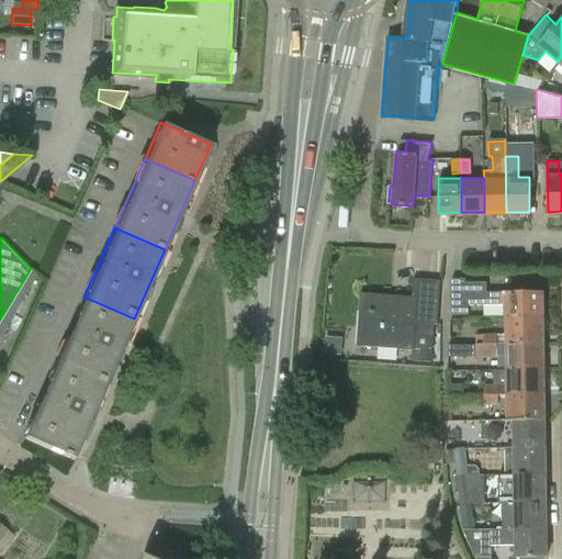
[(434,321),(438,321),(440,277),(415,275),(413,294),(360,292),(357,345),(412,347),(412,358),(431,359),(434,321)]
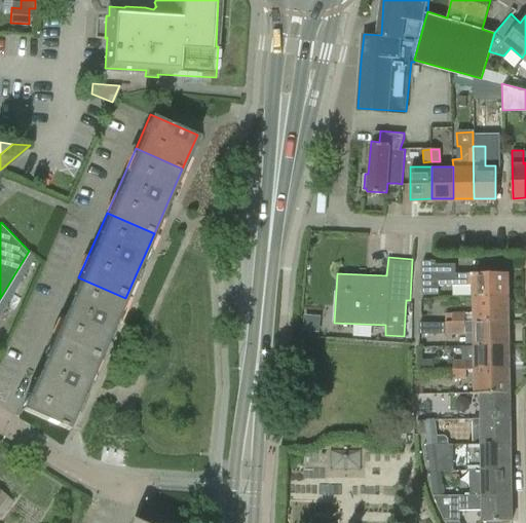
[(474,296),(509,295),(508,271),(455,272),(455,262),(435,262),(435,259),(422,259),(422,292),(435,292),(435,285),(473,285),(474,296)]
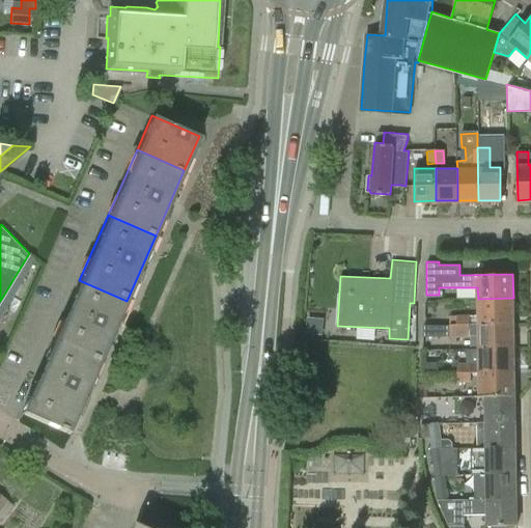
[(51,345),(98,366),(127,301),(79,280),(51,345)]
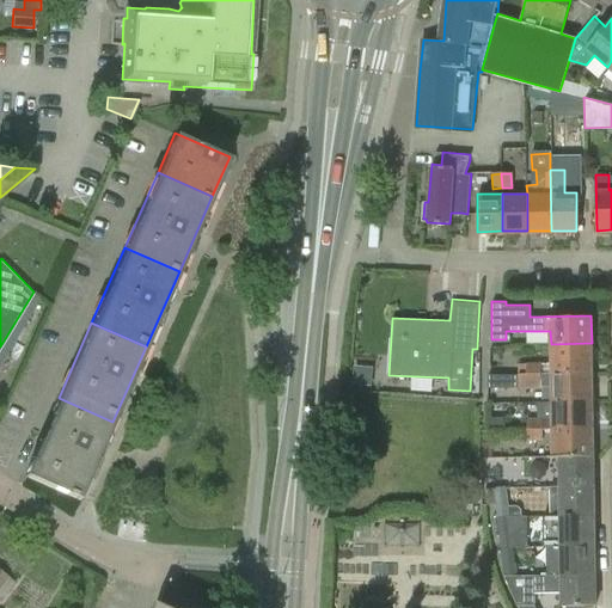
[(551,344),(551,373),(592,373),(592,343),(551,344)]
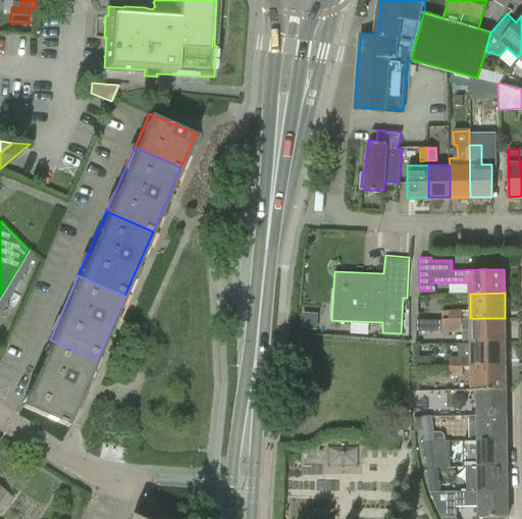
[(449,310),(449,319),(462,318),(462,310),(449,310)]
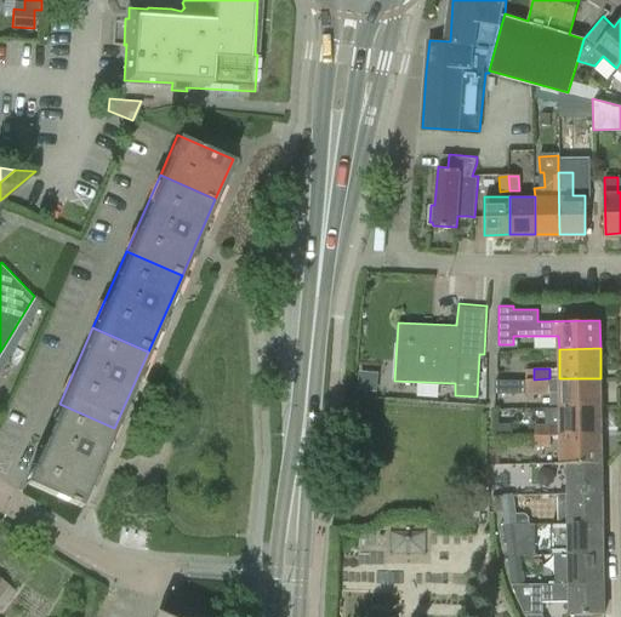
[(550,378),(534,380),(534,389),(551,389),(550,378)]
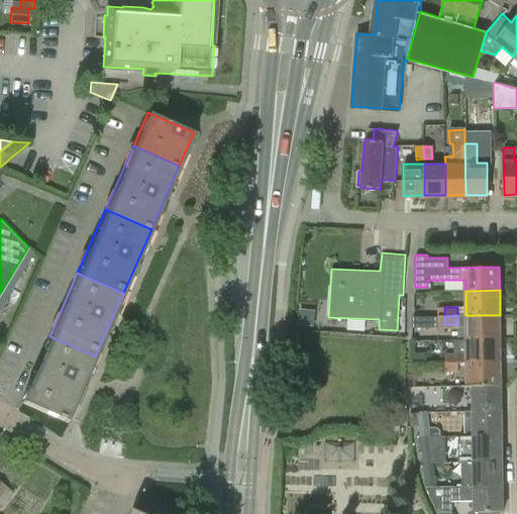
[(500,315),(466,315),(466,338),(500,337),(500,315)]
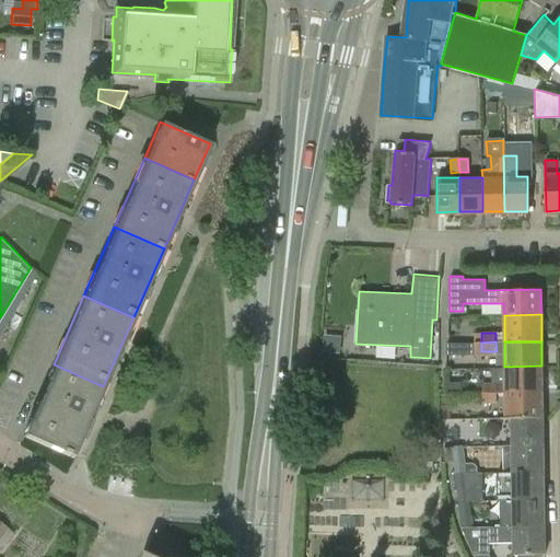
[(103,386),(54,364),(23,433),(73,455),(103,386)]
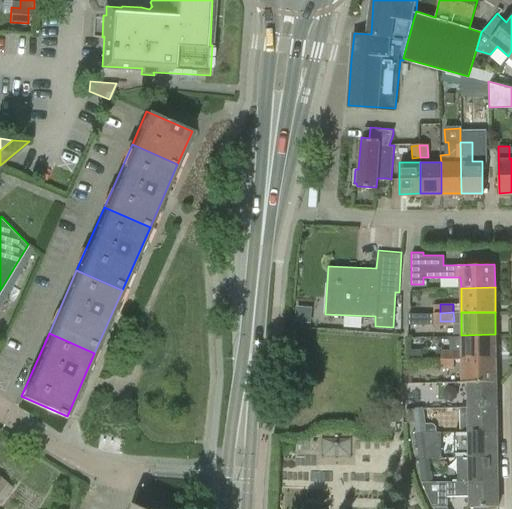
[(441,358),(454,358),(462,358),(496,358),(495,334),(461,335),(461,350),(441,350),(441,358)]
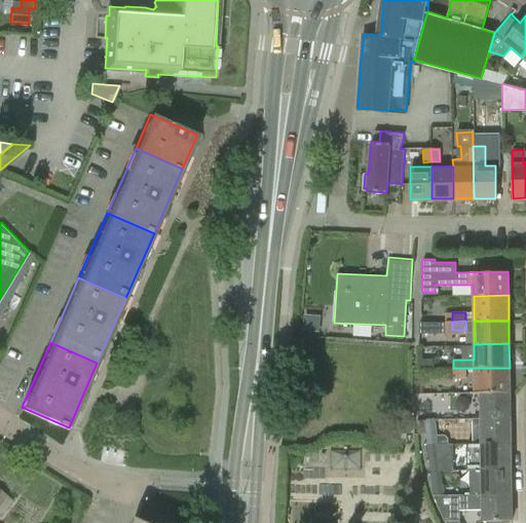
[(466,377),(466,368),(453,368),(453,377),(466,377)]
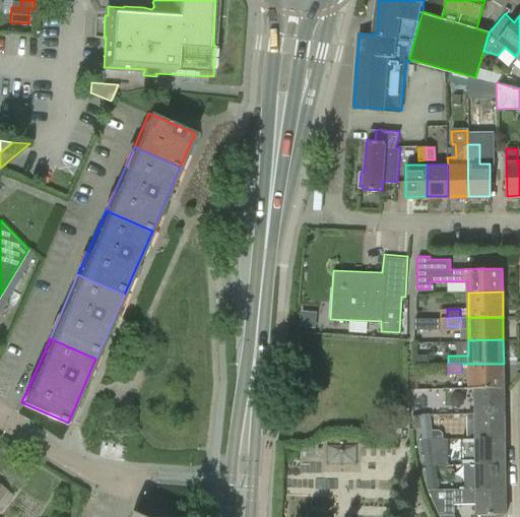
[(504,364),(469,364),(469,387),(475,387),(504,387),(504,364)]
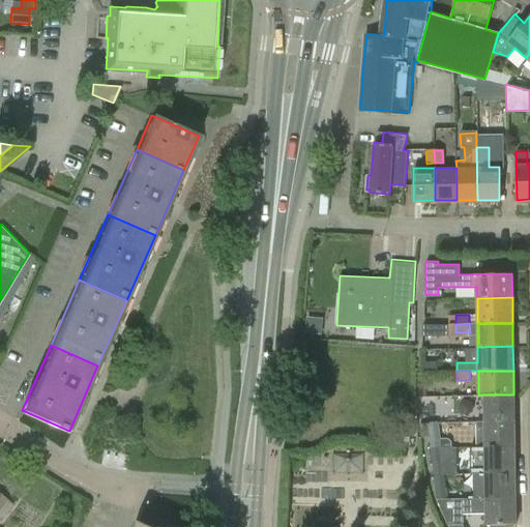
[(513,419),(513,394),(484,394),(484,420),(513,419)]
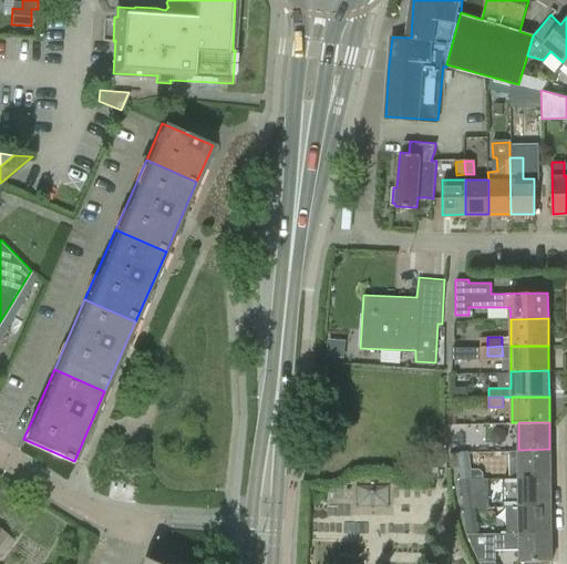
[(459,465),(471,464),(468,449),(456,451),(459,465)]
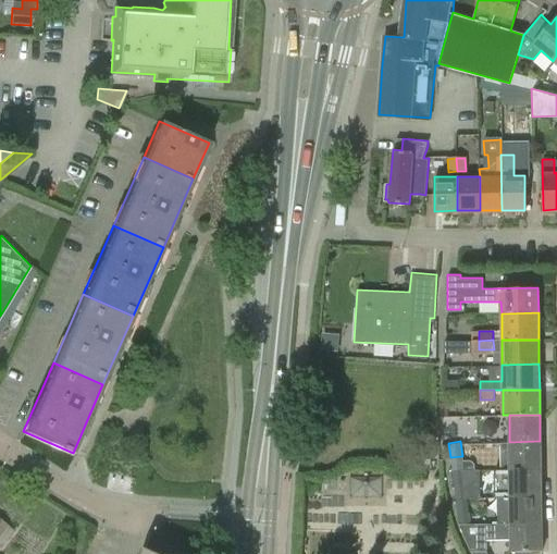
[(500,442),(502,469),(541,469),(540,441),(509,442),(500,442)]
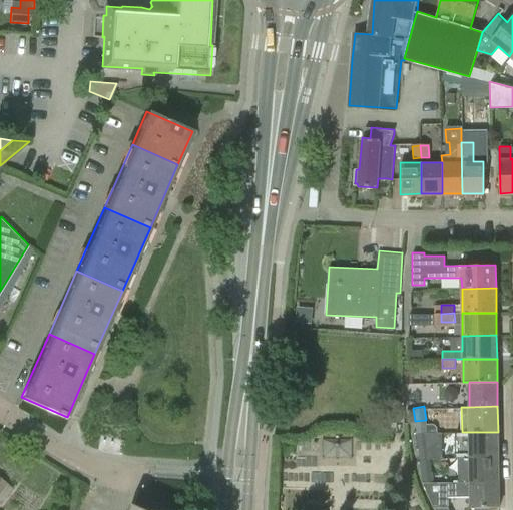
[(428,437),(426,420),(415,421),(417,438),(428,437)]
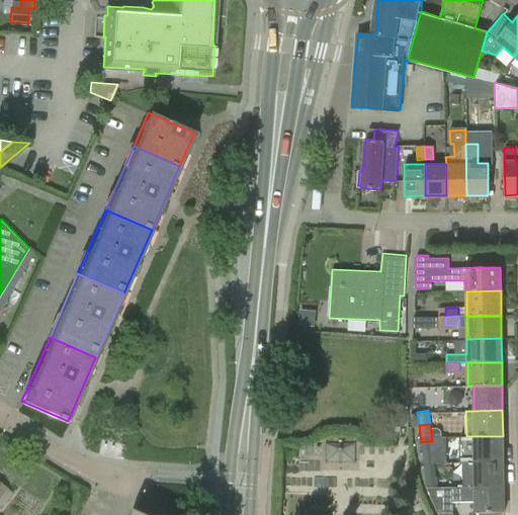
[(462,460),(503,460),(503,436),(466,436),(460,436),(460,461),(462,460)]
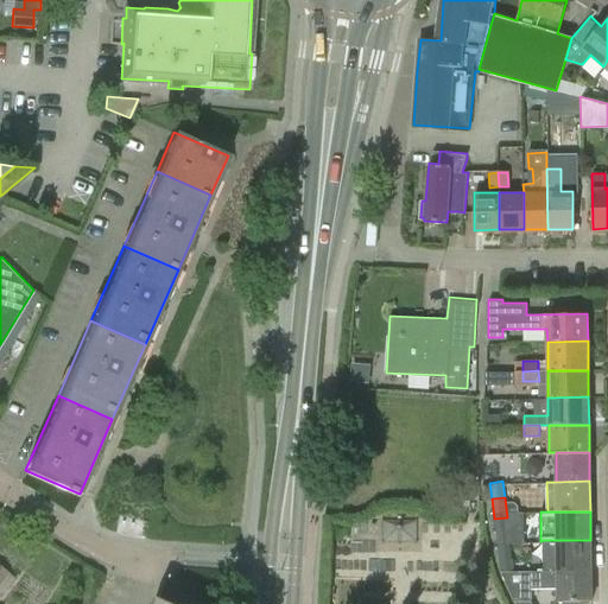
[(507,517),(494,519),(496,539),(510,538),(507,517)]
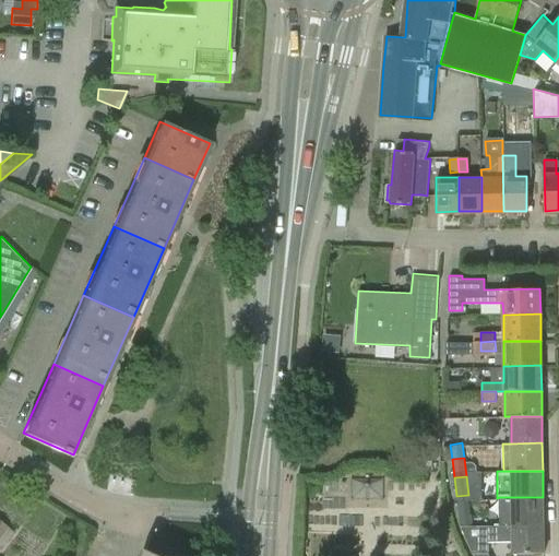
[(471,512),(468,495),(456,496),(459,515),(471,512)]
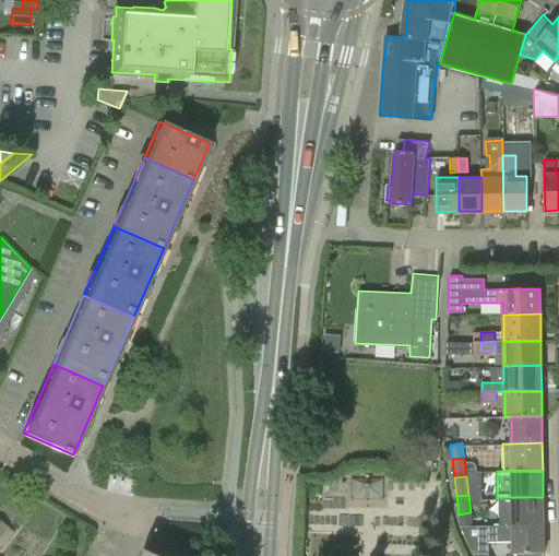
[(543,524),(543,497),(499,497),(499,525),(512,525),(543,524)]
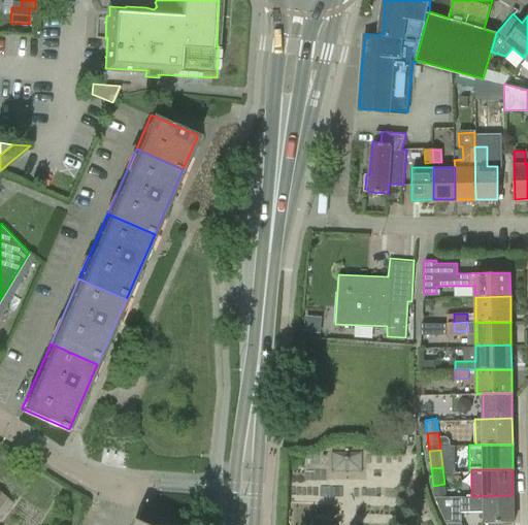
[(446,495),(444,484),(433,486),(435,496),(447,521),(461,520),(461,512),(484,511),(485,522),(488,522),(488,524),(504,524),(504,522),(514,522),(513,495),(484,496),(471,496),(461,497),(461,495),(446,495)]
